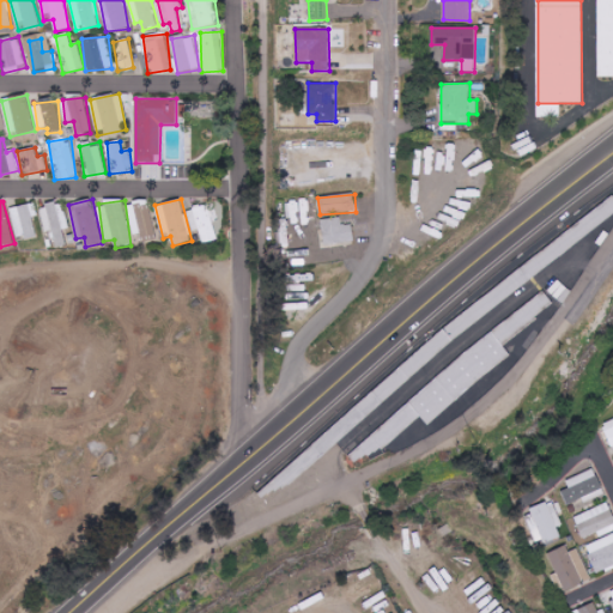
[(64,230),(70,229),(64,202),(40,207),(46,232),(53,231),(56,248),(66,246),(64,230)]
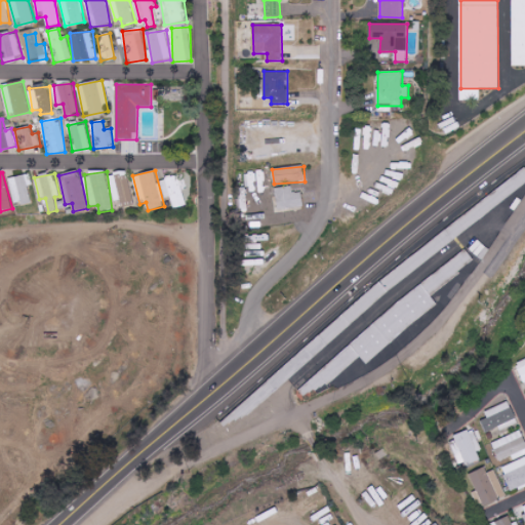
[(8,178),(14,206),(32,202),(28,186),(33,185),(30,174),(8,178)]
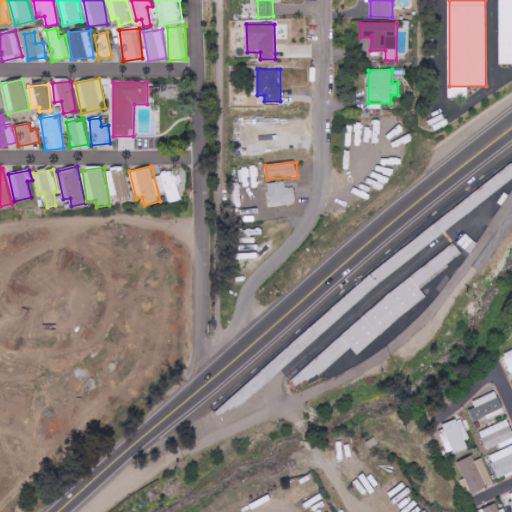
[(168,203),(180,201),(175,172),(157,174),(160,193),(167,192),(168,203)]
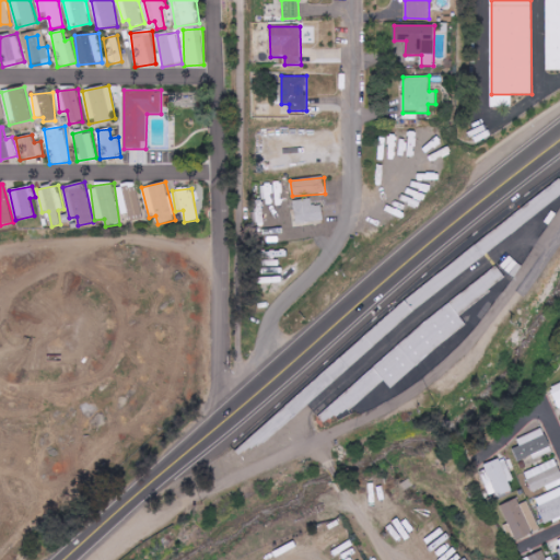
[(313,207),(312,198),(294,201),(298,224),(324,221),(322,205),(313,207)]
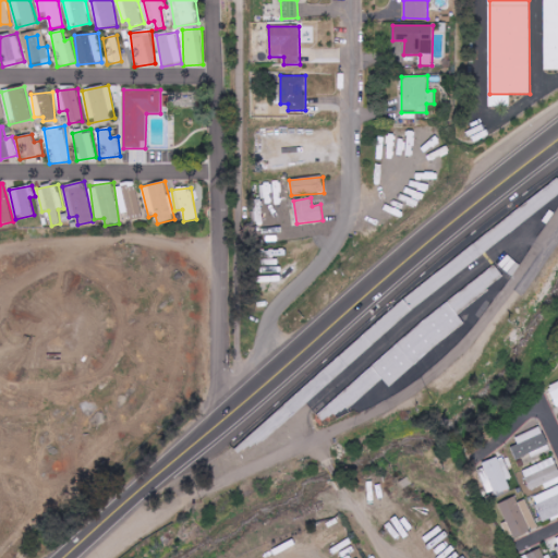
[(280,256),(277,237),(263,239),(266,258),(280,256)]
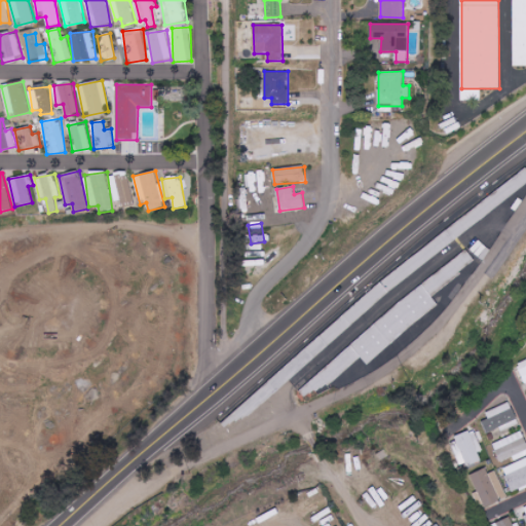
[(368,365),(438,303),(421,285),(320,375),(329,385),(362,358),(368,365)]
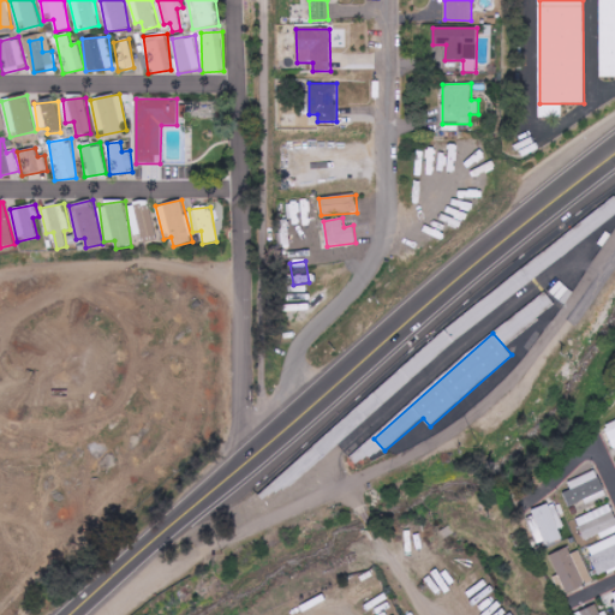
[(607,495),(596,472),(561,488),(571,507),(584,501),(586,505),(607,495)]
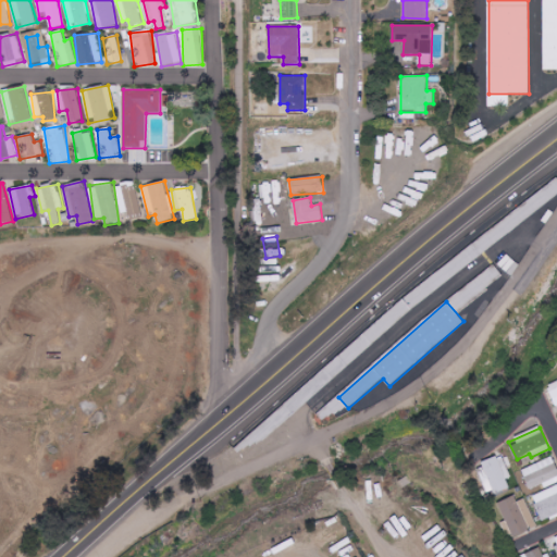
[(509,487),(506,480),(511,477),(502,455),(482,463),(495,494),(509,487)]
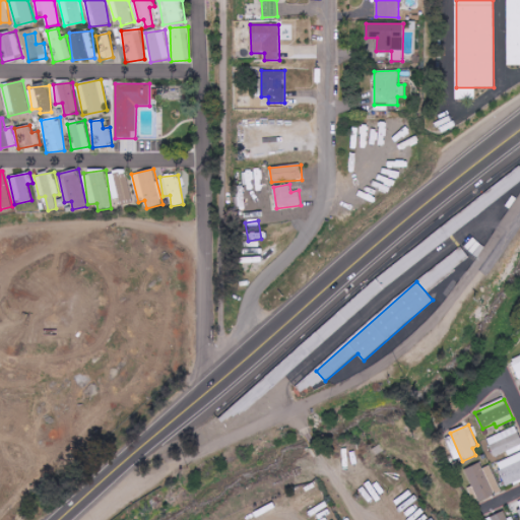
[(507,451),(509,456),(519,450),(519,436),(516,427),(488,440),(496,457),(507,451)]
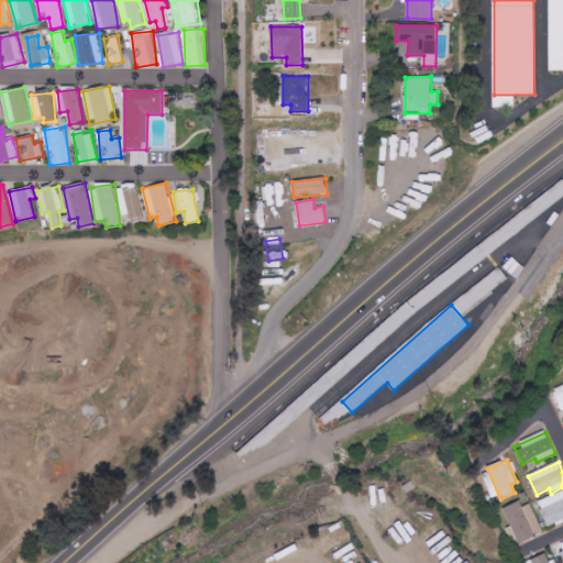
[(547,527),(562,520),(562,492),(538,501),(547,527)]
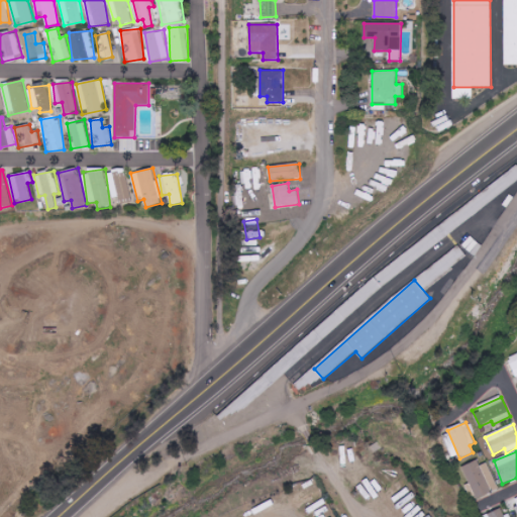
[(461,468),(477,500),(499,489),(487,463),(480,467),(478,460),(461,468)]
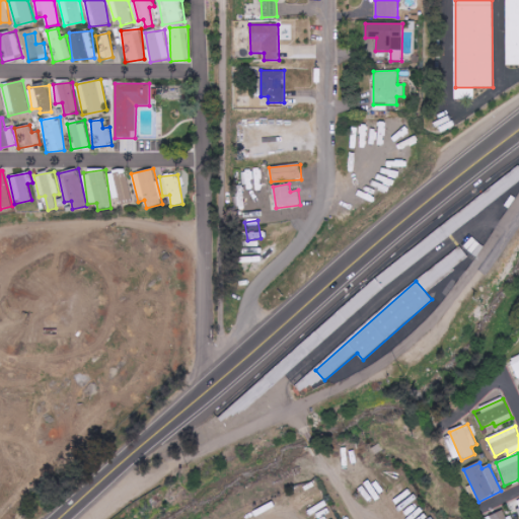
[(507,518),(504,510),(485,518),(507,518)]
